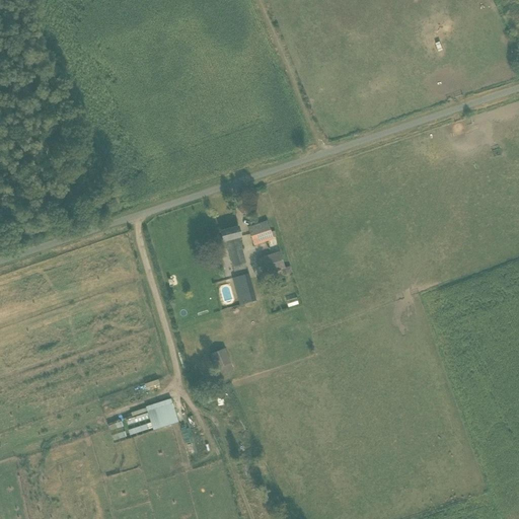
[(247,227),(253,245),(273,239),(267,221),(247,227)]
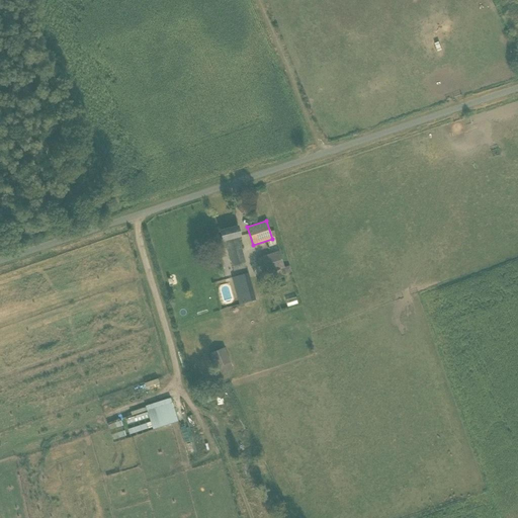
[(223,240),(219,241),(222,250),(228,248),(232,266),(245,262),(238,237),(241,237),(240,236),(238,226),(220,231),(223,240)]
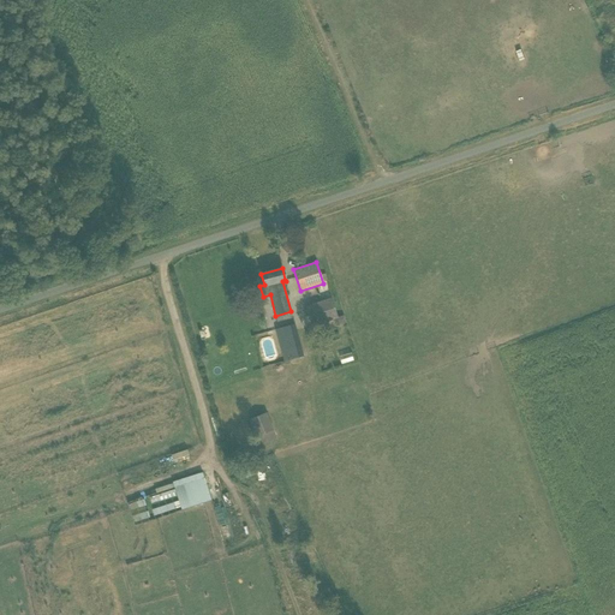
[(330,299),(305,306),(311,326),(333,318),(335,327),(339,326),(336,318),(330,299)]
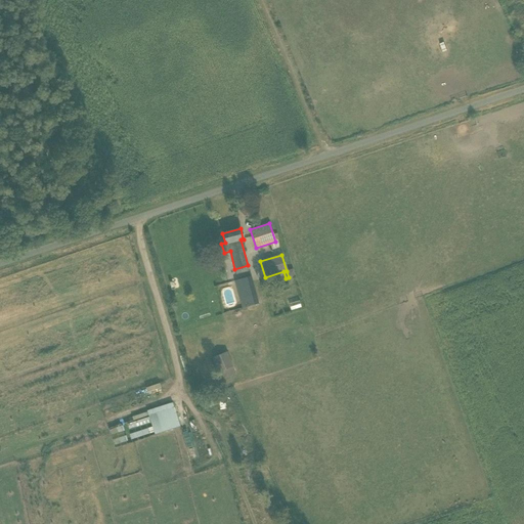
[(252,276),(233,280),(236,292),(239,300),(242,308),(247,307),(259,303),(259,302),(256,294),(252,276)]
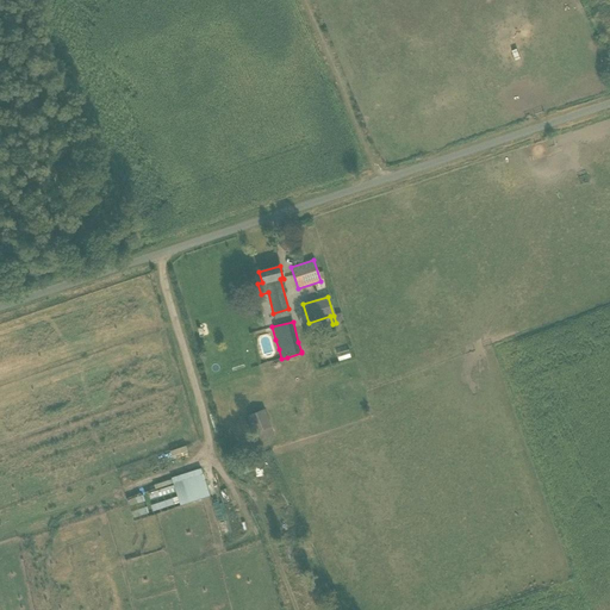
[(265,410),(247,417),(254,434),(271,427),(265,410)]
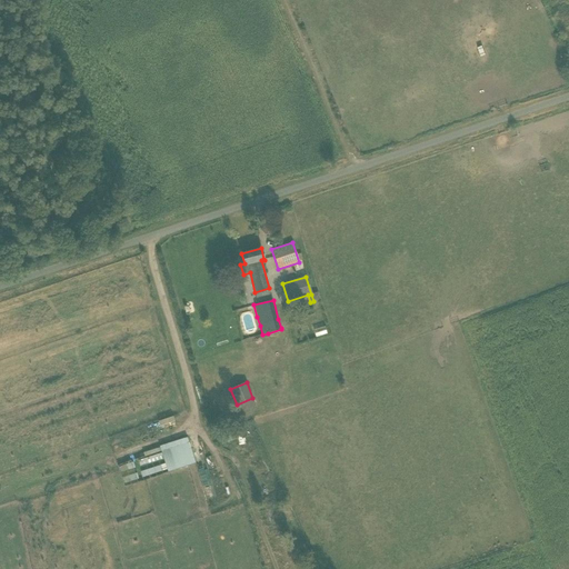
[(233,435),(220,439),(221,445),(236,439),(233,435)]
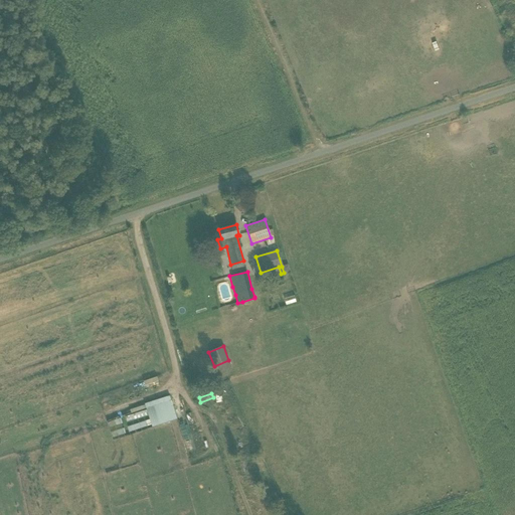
[(150,425),(175,418),(169,395),(144,402),(150,425)]
